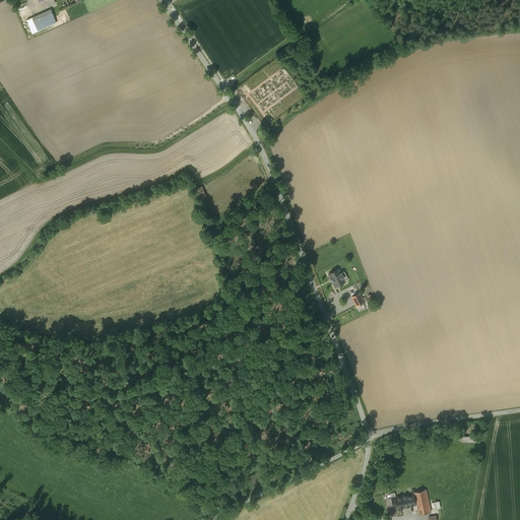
[(56,22),(51,9),(31,17),(38,30),(56,22)]
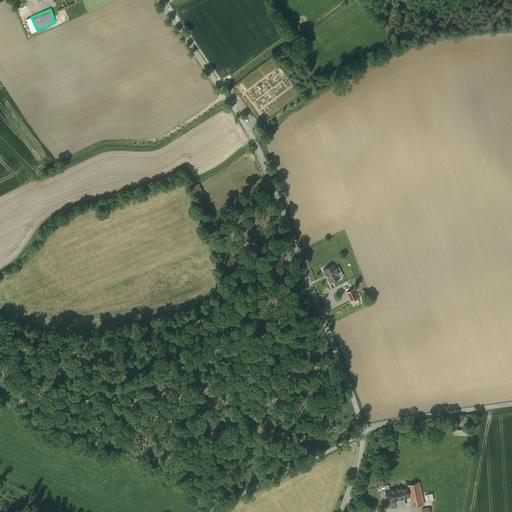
[(37,30),(31,17),(27,19),(32,32),(37,30)]
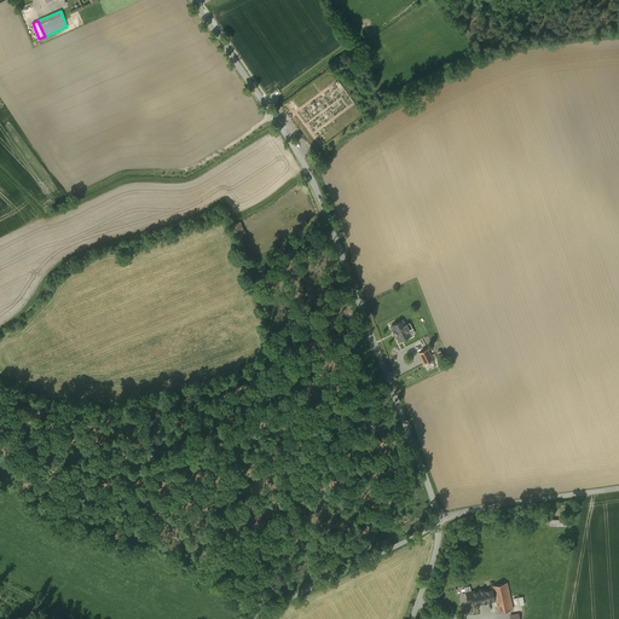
[(243,220),(235,225),(241,237),(249,233),(243,220)]
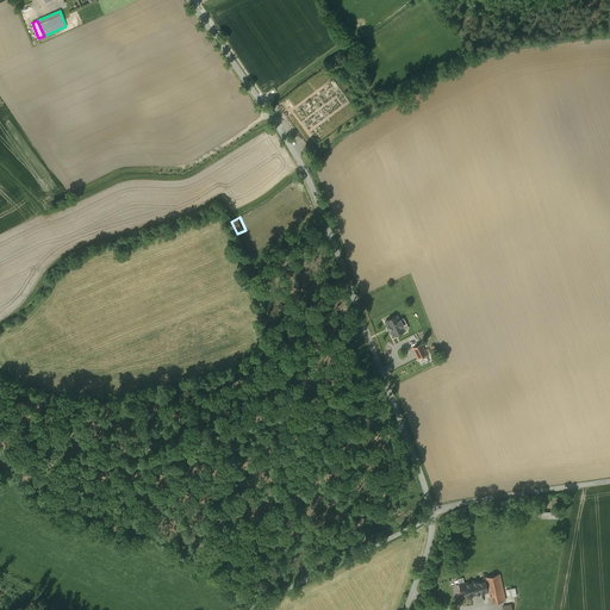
[(397,315),(385,321),(393,337),(405,331),(397,315)]
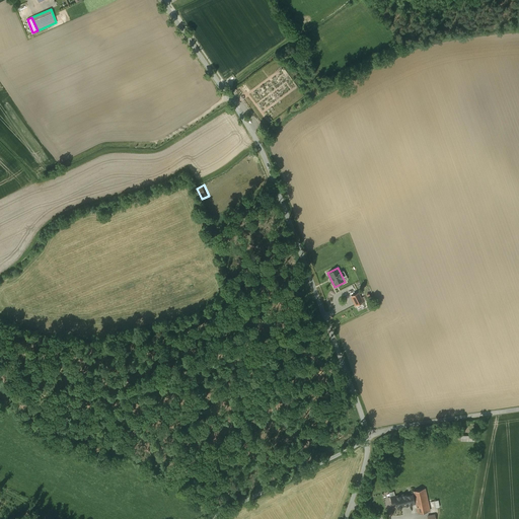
[(359,287),(351,291),(356,301),(364,297),(359,287)]
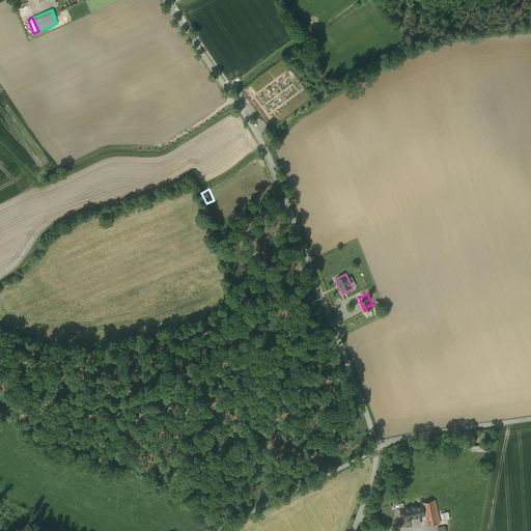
[(423,502),(423,505),(425,514),(427,525),(440,522),(435,500),(423,502)]
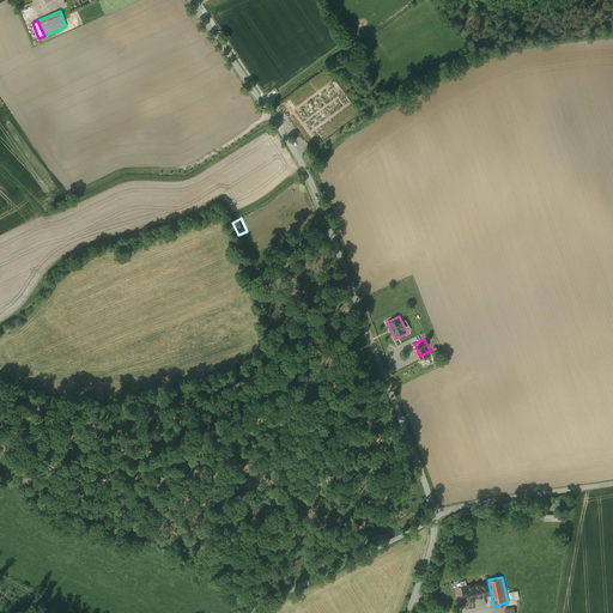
[(491,594),(489,583),(480,584),(480,583),(466,587),(466,586),(461,587),(463,594),(468,593),(469,599),(483,596),(483,595),(491,594)]
